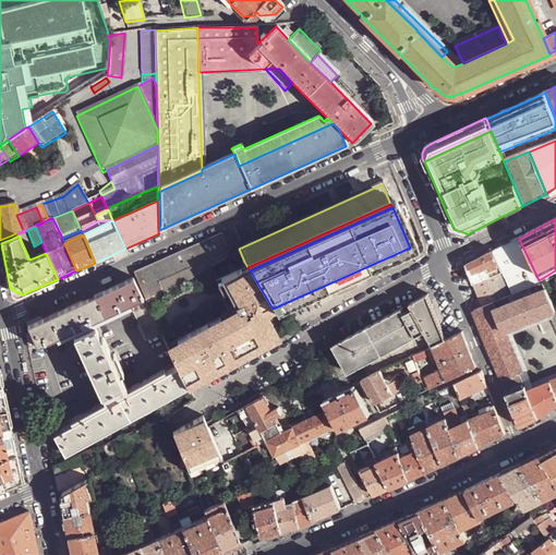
[(219,237),(133,275),(141,291),(144,300),(155,296),(156,299),(208,269),(215,282),(229,276),(230,275),(231,274),(231,273),(232,272),(232,270),(232,269),(232,268),(232,267),(232,266),(232,265),(227,254),(219,237)]
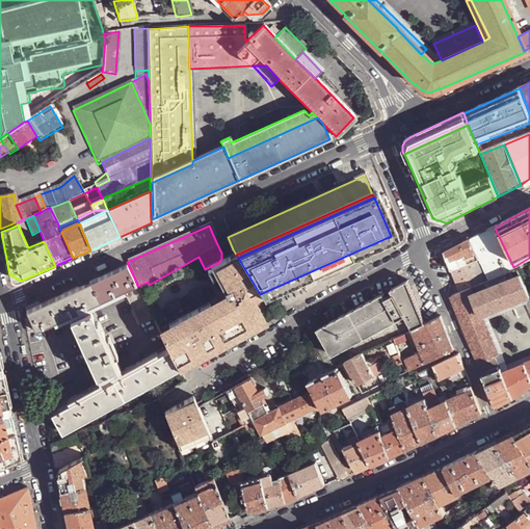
[(495,228),(469,241),(477,261),(487,284),(498,280),(504,278),(517,272),(513,267),(495,228)]
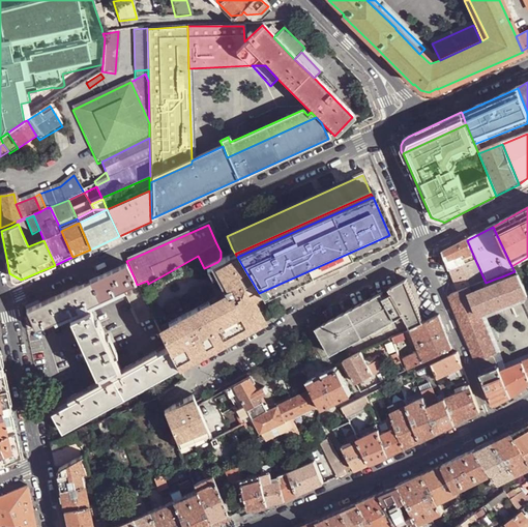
[(261,297),(390,238),(389,235),(259,293),(260,294),(261,297)]
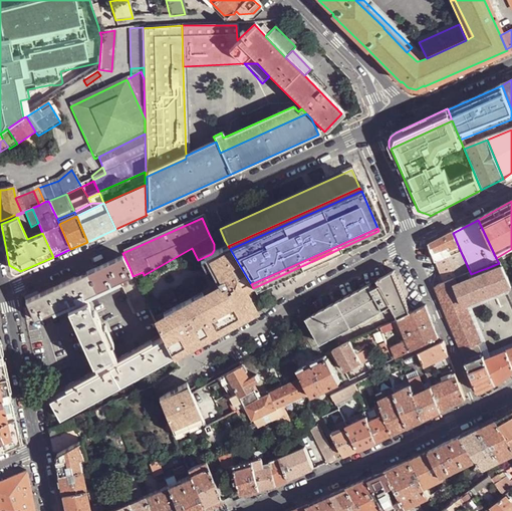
[(214,245),(214,246),(225,241),(220,229),(209,234),(214,244),(214,245)]
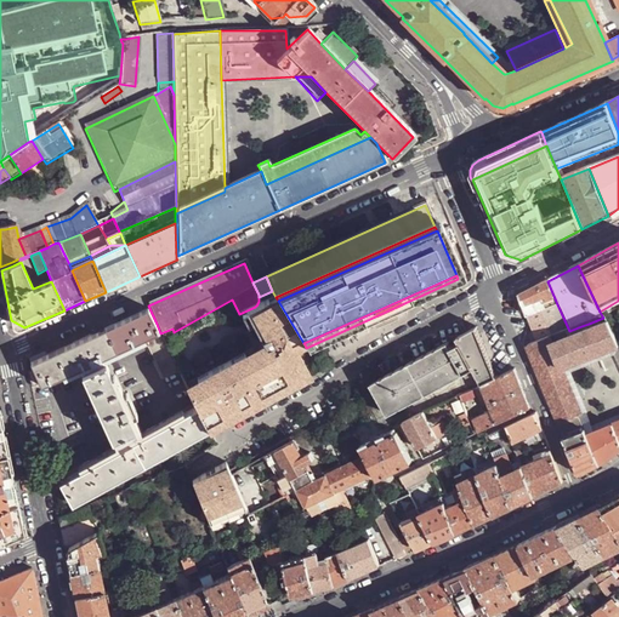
[(458,279),(306,348),(310,353),(311,356),(460,289),(461,286),(458,279)]
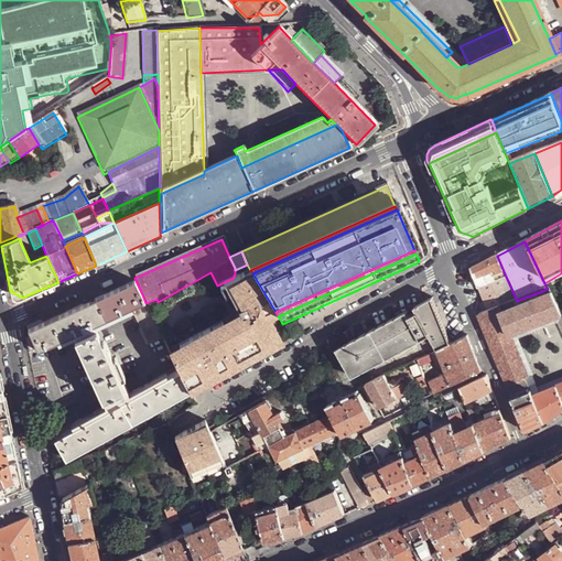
[(506,277),(497,256),(486,261),(469,270),(477,289),(506,277)]
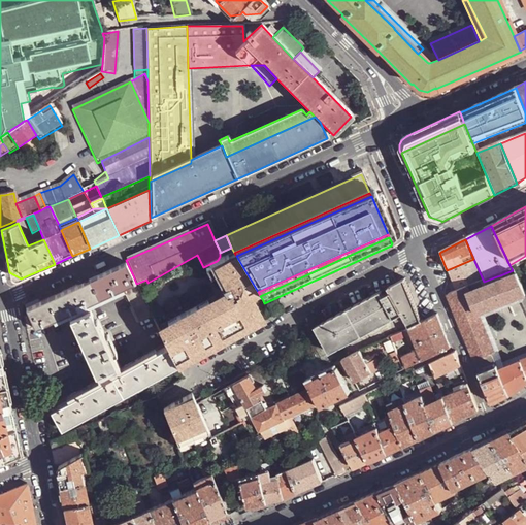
[(231,248),(220,253),(220,254),(220,255),(220,256),(220,257),(219,258),(219,259),(218,260),(217,261),(203,267),(207,276),(211,274),(222,295),(212,299),(210,295),(163,319),(164,323),(156,327),(165,349),(175,368),(176,369),(261,321),(249,298),(259,293),(258,292),(236,256),(234,253),(231,248)]
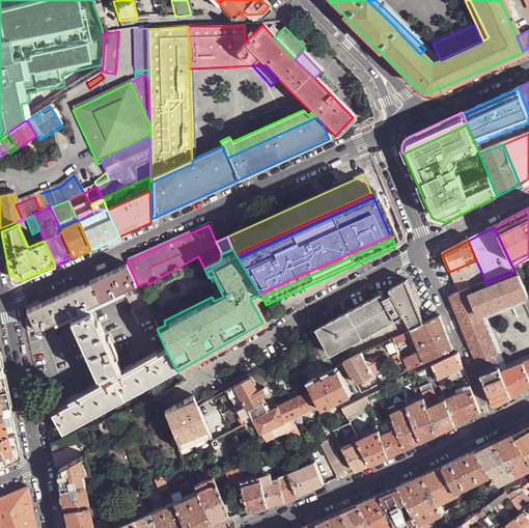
[(486,283),(476,260),(449,272),(455,288),(457,295),(468,290),(486,283)]
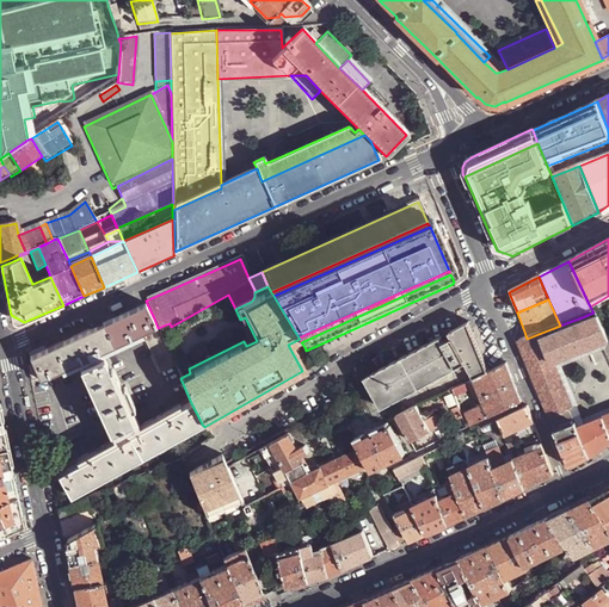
[(102,326),(112,348),(137,338),(155,329),(152,320),(145,307),(102,326)]
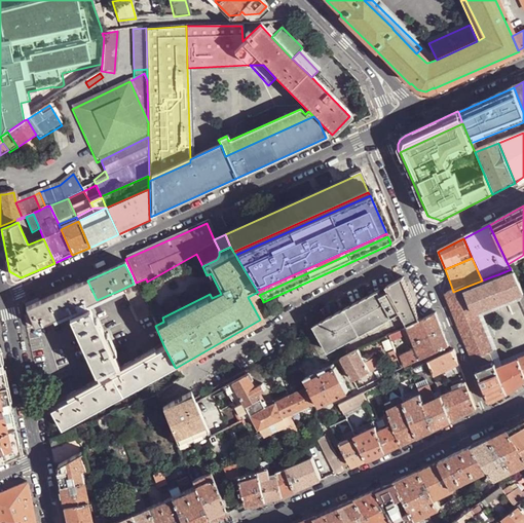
[(475,314),(523,295),(519,288),(513,274),(466,293),(475,314)]
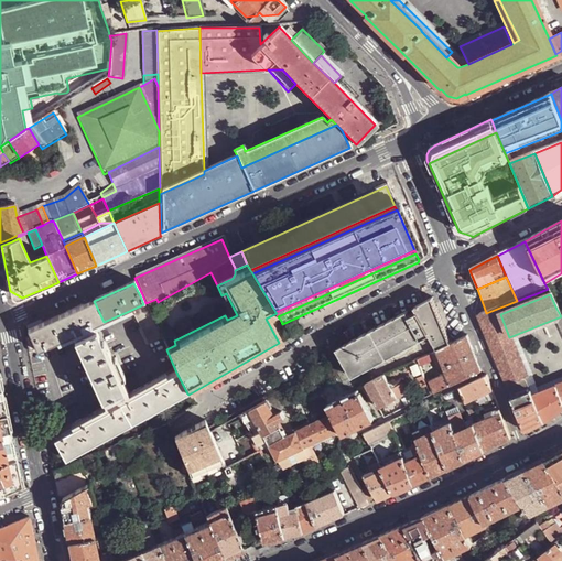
[(94,301),(82,308),(90,328),(104,322),(94,301)]
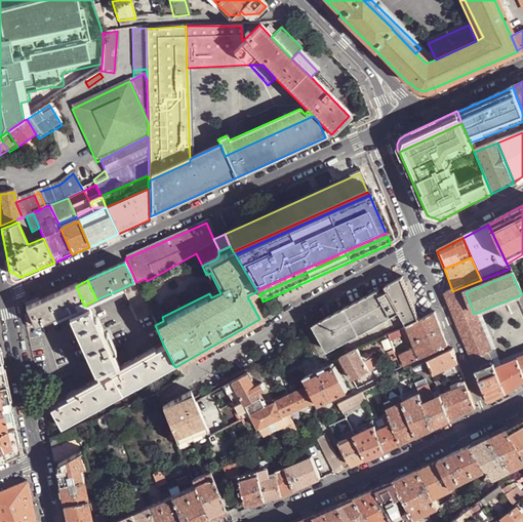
[(311,327),(325,354),(392,318),(391,317),(398,314),(405,328),(417,322),(401,280),(383,289),(385,294),(377,298),(375,293),(311,327)]
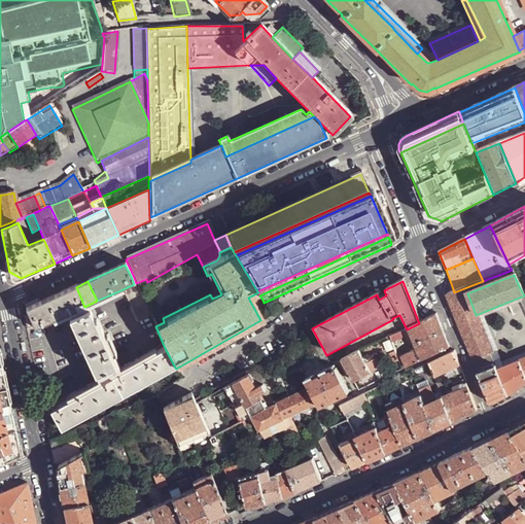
[(137,290),(134,284),(118,291),(120,294),(121,298),(124,295),(137,290)]
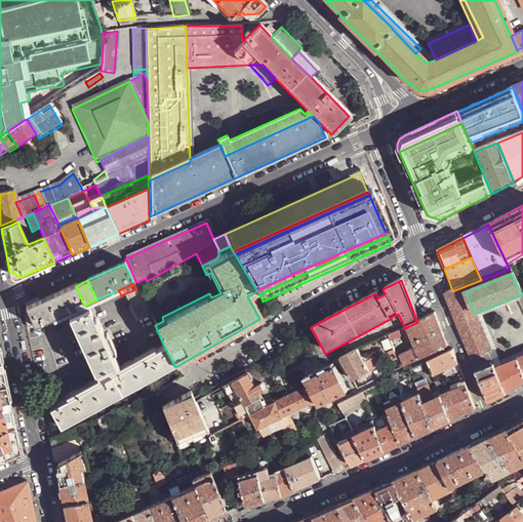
[(84,306),(76,286),(62,291),(40,302),(39,302),(30,306),(26,308),(28,313),(28,314),(33,326),(34,328),(69,313),(84,306)]
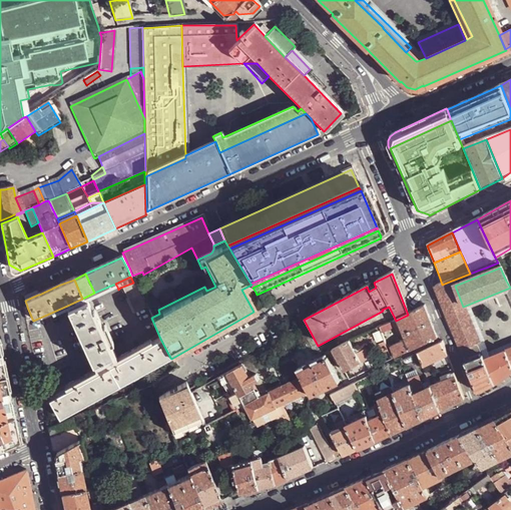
[(444,315),(463,307),(455,286),(452,281),(442,285),(437,287),(433,288),(434,290),(444,315)]
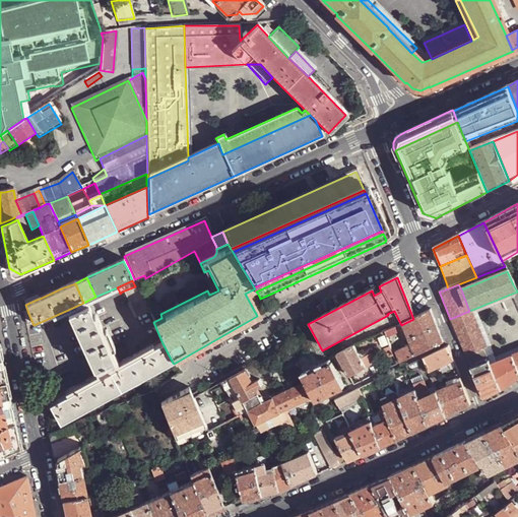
[(136,320),(148,314),(140,297),(136,287),(135,286),(122,292),(136,320)]
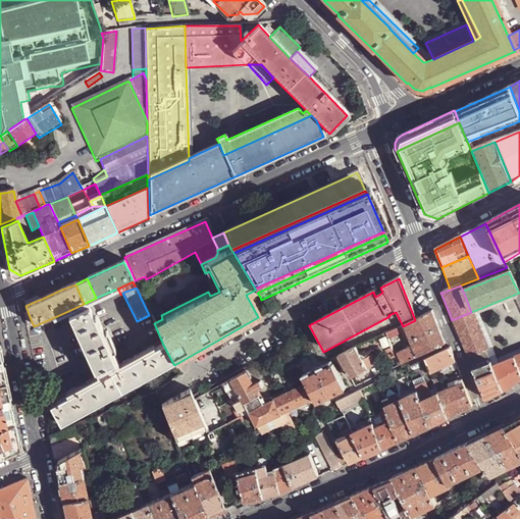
[(519,298),(519,296),(519,293),(471,312),(473,317),(519,298)]
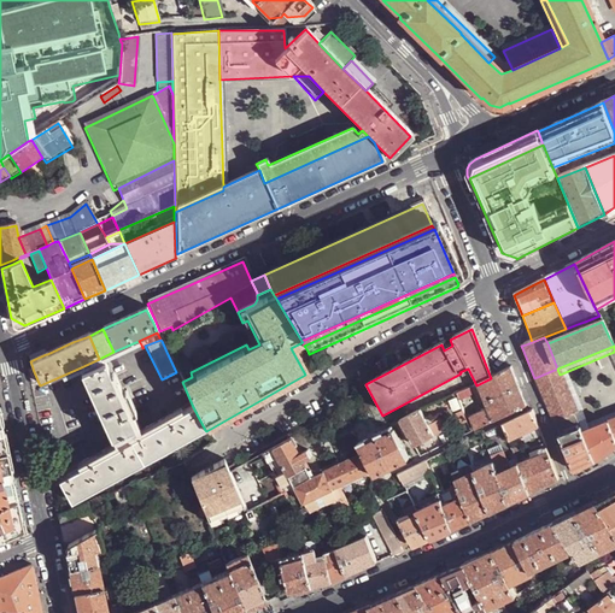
[(44,351),(28,358),(30,361),(35,359),(46,354),(44,351)]
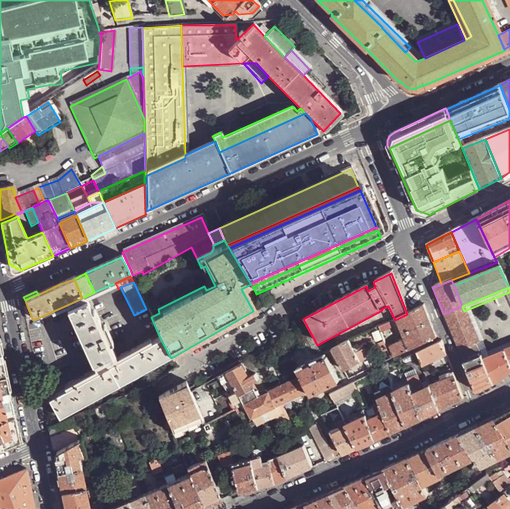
[(113,363),(85,301),(84,302),(82,298),(67,305),(69,308),(66,310),(95,373),(113,363)]
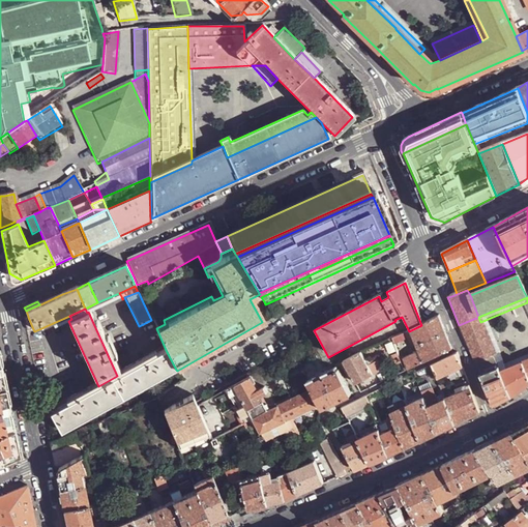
[(33,329),(28,317),(23,319),(28,332),(33,329)]
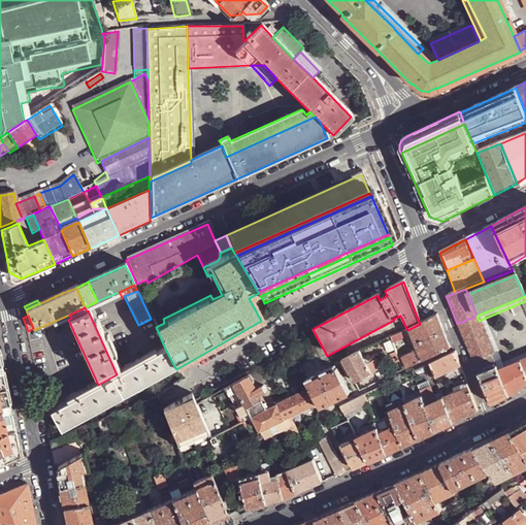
[(491,356),(492,356),(479,321),(477,316),(457,324),(473,363),(491,356)]
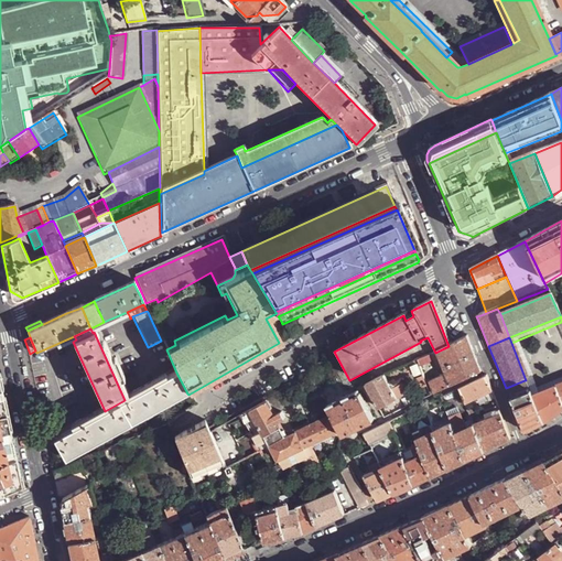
[(479,375),(466,340),(465,340),(449,346),(435,353),(438,359),(442,369),(444,376),(449,389),(479,375)]
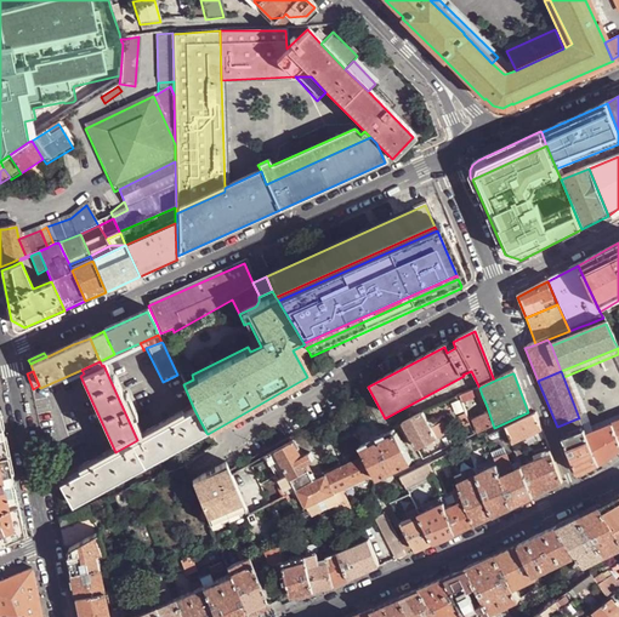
[(368,387),(358,392),(375,423),(385,418),(368,387)]
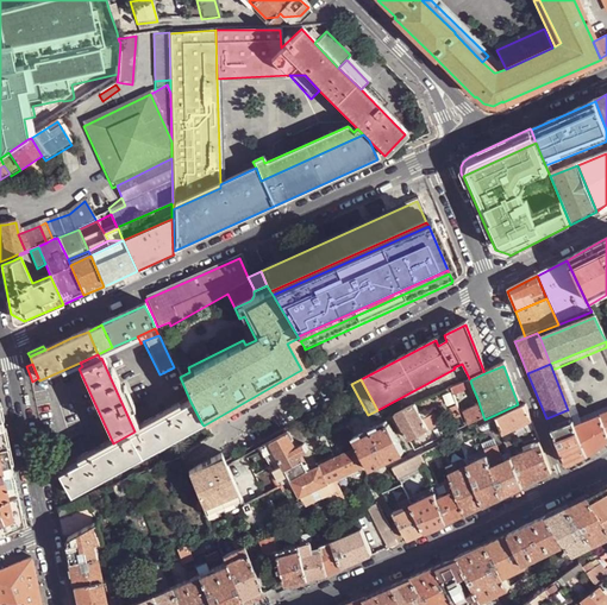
[(450,395),(450,397),(467,390),(473,388),(470,380),(449,391),(450,395)]
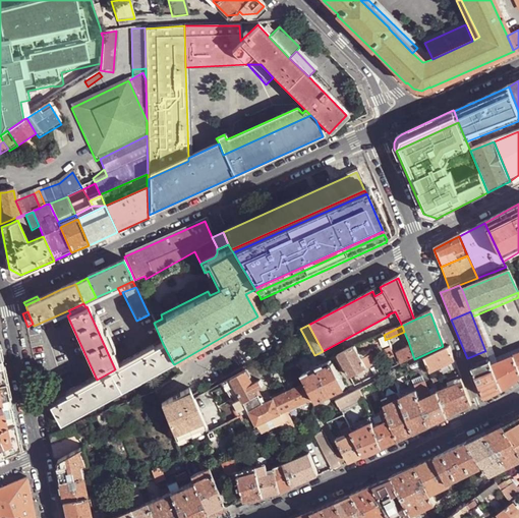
[(404,332),(399,334),(402,343),(408,341),(404,332)]
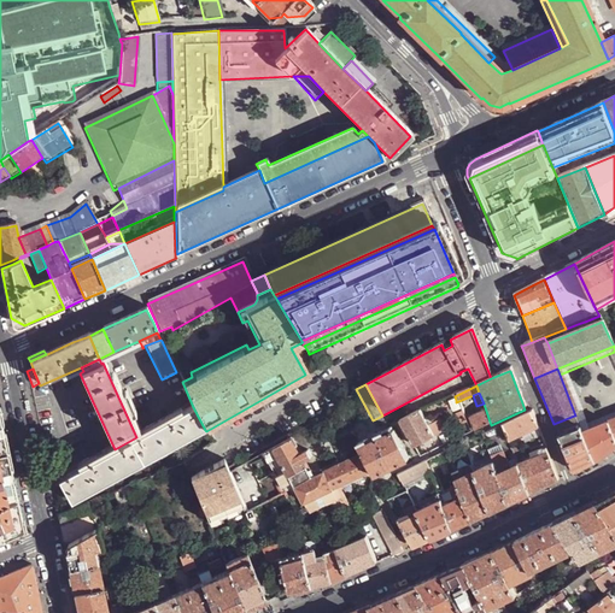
[(451,418),(461,414),(458,407),(457,404),(456,402),(456,400),(451,402),(446,405),(451,418)]
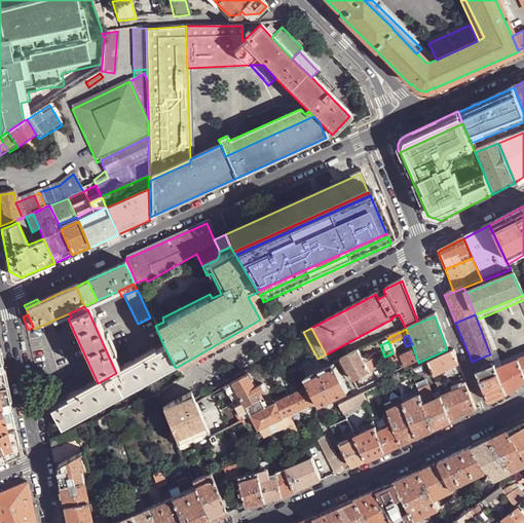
[(175,367),(164,347),(116,373),(98,383),(49,411),(60,430),(175,367)]
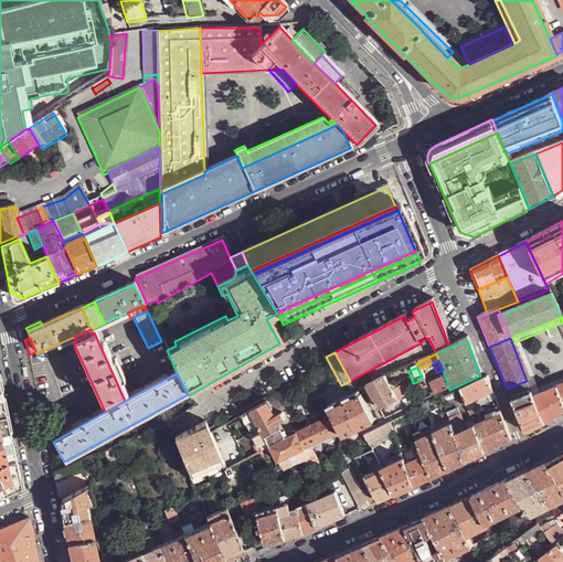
[(449,390),(445,377),(427,384),(433,398),(449,390)]
